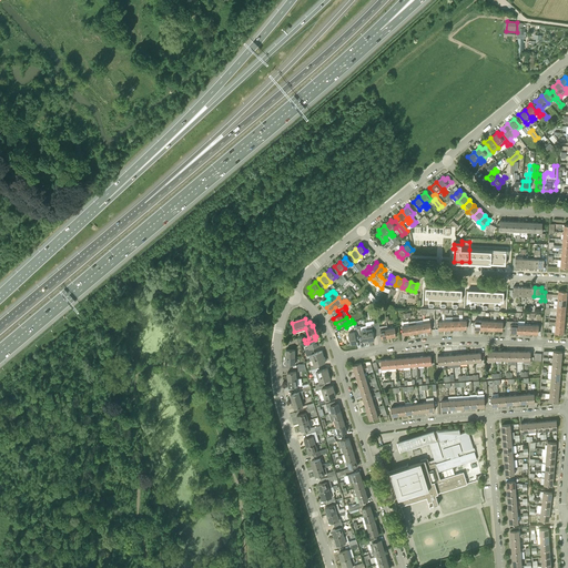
[(467,328),(466,325),(470,325),(470,318),(467,318),(467,320),(463,320),(459,321),(459,328),(467,328)]
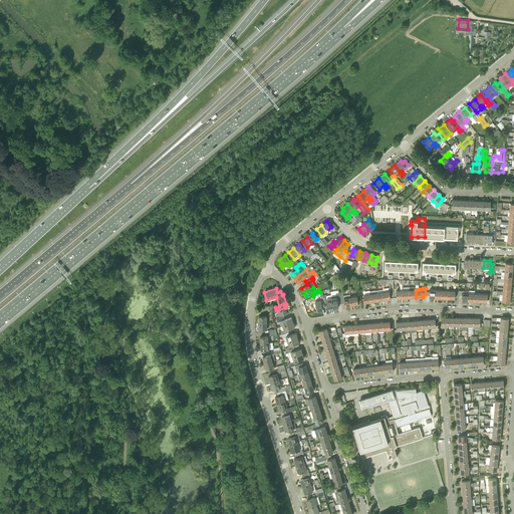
[(337,300),(340,299),(339,294),(338,292),(335,293),(336,294),(331,295),(332,296),(331,296),(333,308),(338,307),(337,300)]
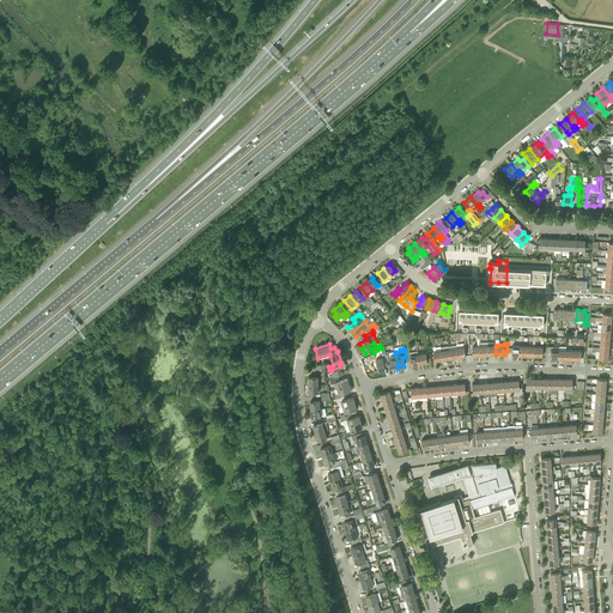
[(419,364),(418,354),(417,351),(410,353),(408,350),(405,351),(406,357),(407,362),(412,362),(412,365),(419,364)]
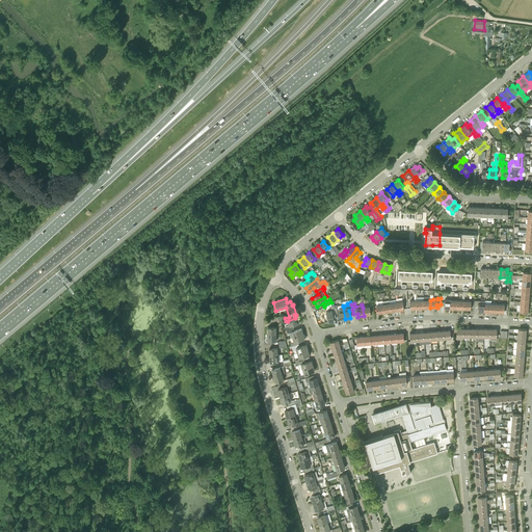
[(330,307),(331,311),(326,312),(328,322),(334,321),(333,314),(336,313),(335,306),(330,307)]
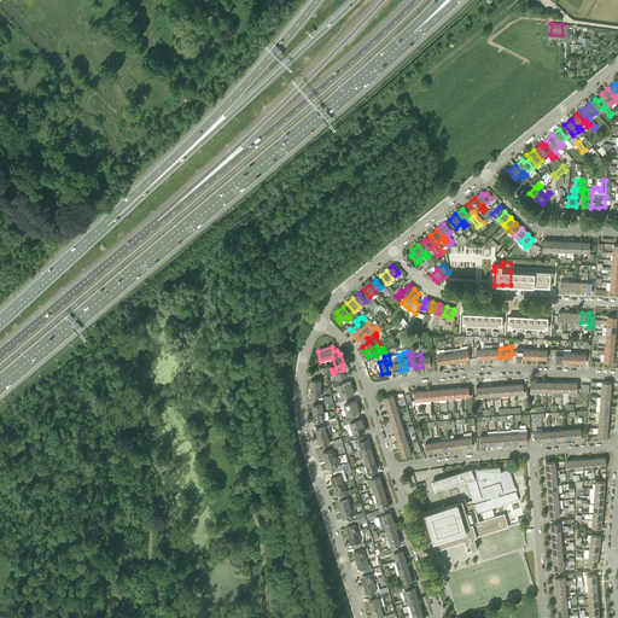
[(395,372),(401,371),(398,356),(392,357),(392,355),(389,355),(390,363),(394,363),(395,372)]
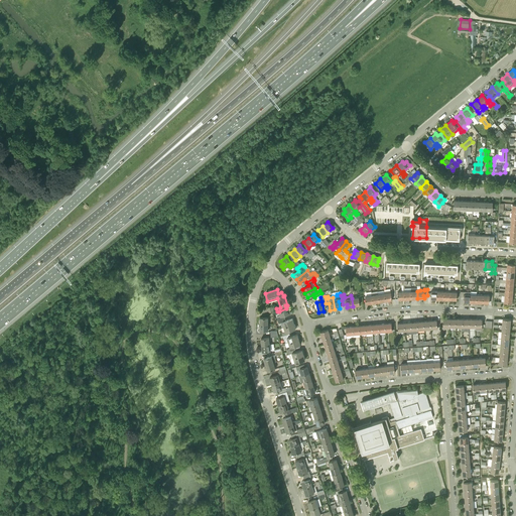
[(277,320),(284,317),(283,315),(290,313),(289,308),(286,308),(279,311),(280,316),(276,317),(277,320)]
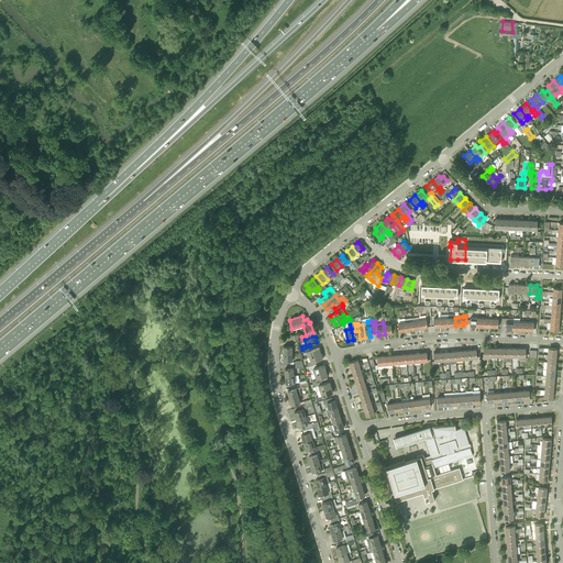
[(309,356),(321,353),(319,348),(311,350),(310,346),(302,350),(304,353),(308,351),(309,356)]
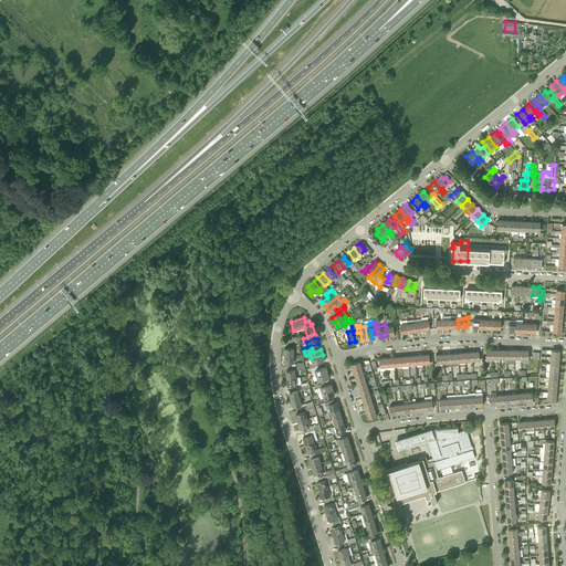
[(310,368),(317,366),(316,363),(324,360),(323,355),(311,358),(313,364),(308,365),(310,368)]
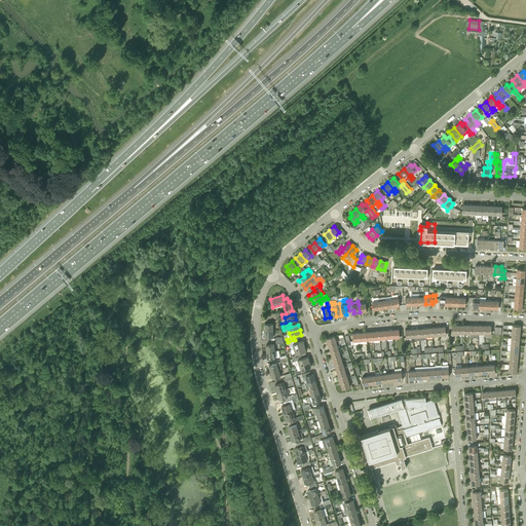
[(329,344),(336,342),(334,336),(327,338),(329,344)]
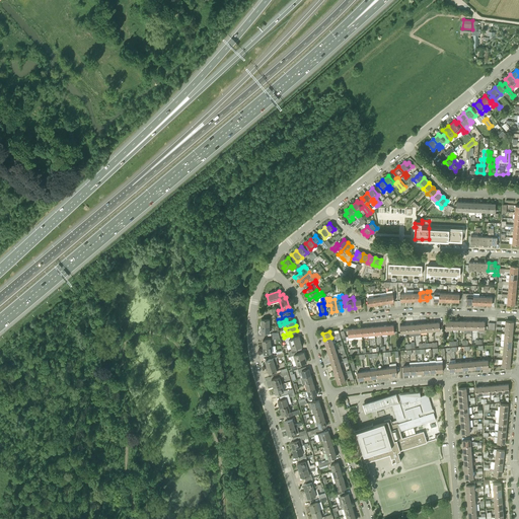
[(290,345),(300,341),(299,337),(292,339),(291,336),(284,338),(285,341),(289,340),(290,345)]
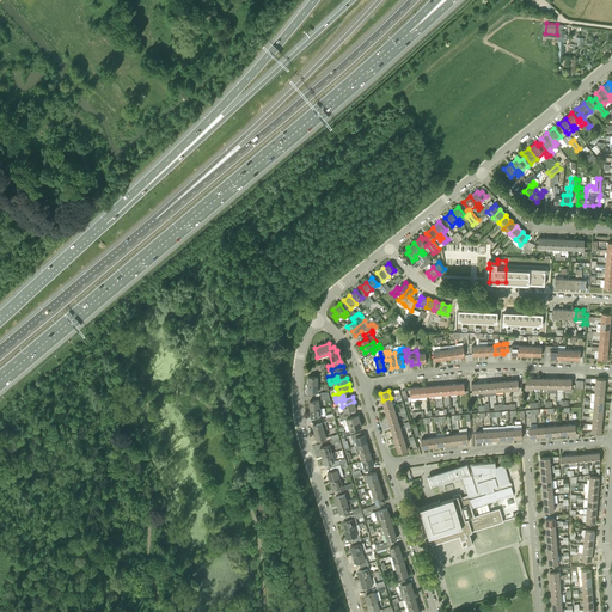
[(384,408),(393,405),(391,398),(383,401),(384,408)]
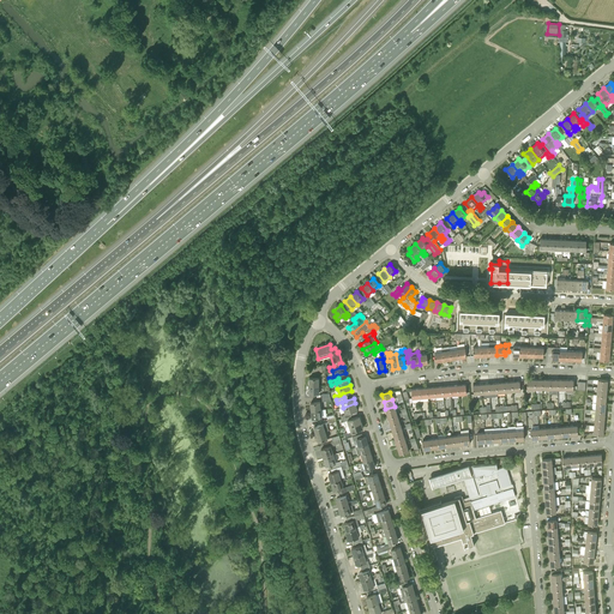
[(342,417),(350,415),(349,411),(357,409),(355,403),(343,408),(341,408),(343,414),(341,414),(342,417)]
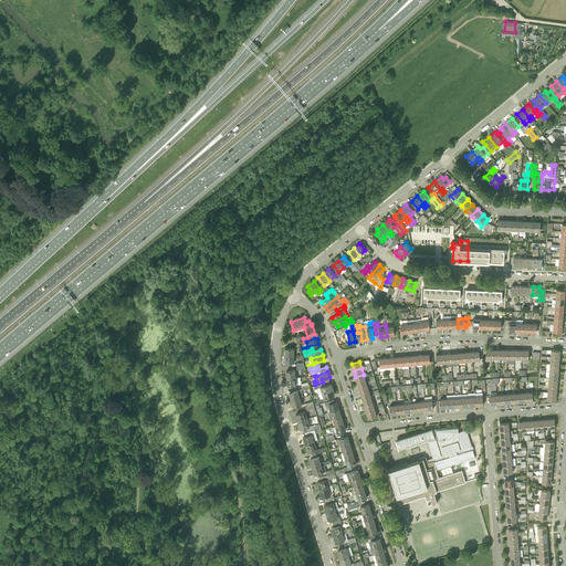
[(357,384),(366,381),(364,375),(355,377),(357,384)]
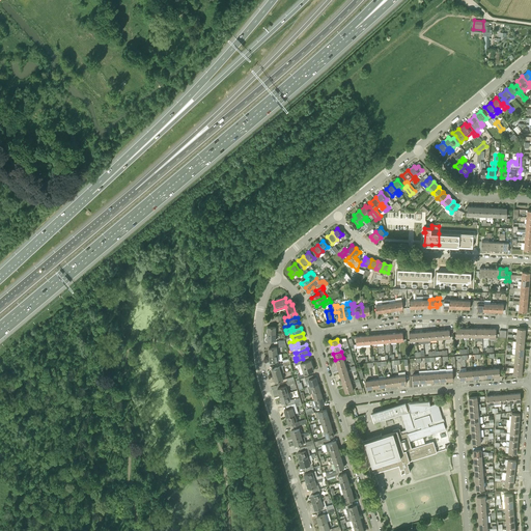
[(337,367),(345,364),(343,358),(335,360),(337,367)]
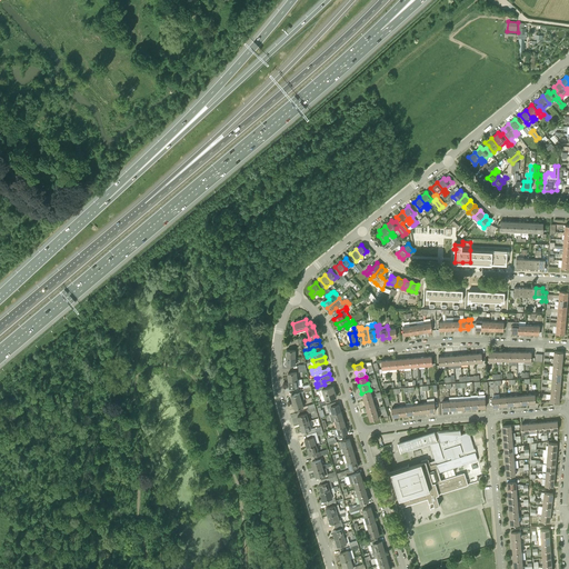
[(322,395),(335,391),(333,386),(326,388),(325,385),(317,387),(317,390),(321,389),(322,395)]
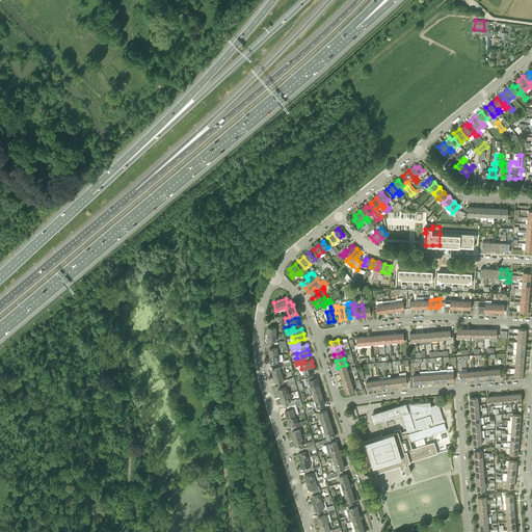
[(340,374),(348,371),(346,365),(338,368),(340,374)]
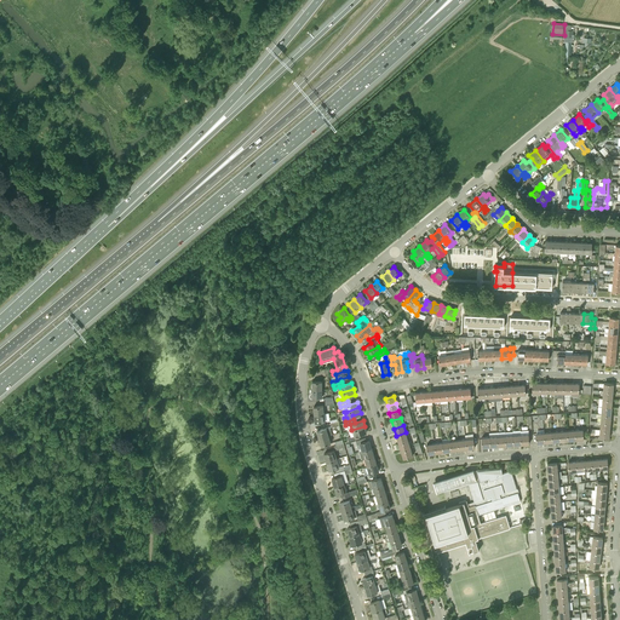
[(320,438),(328,435),(332,435),(329,426),(317,431),(320,438)]
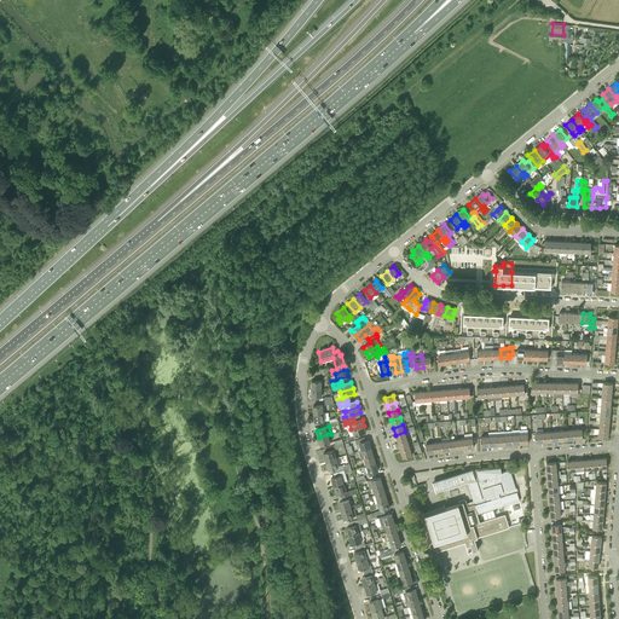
[(346,438),(347,441),(359,438),(358,434),(366,431),(364,426),(351,429),(348,431),(351,435),(346,438)]
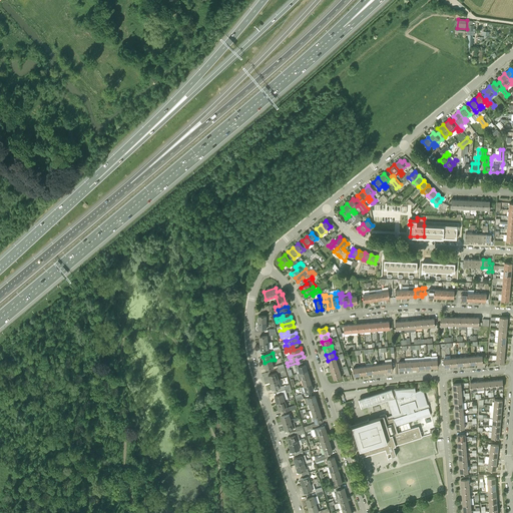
[(330,367),(338,365),(336,358),(328,361),(330,367)]
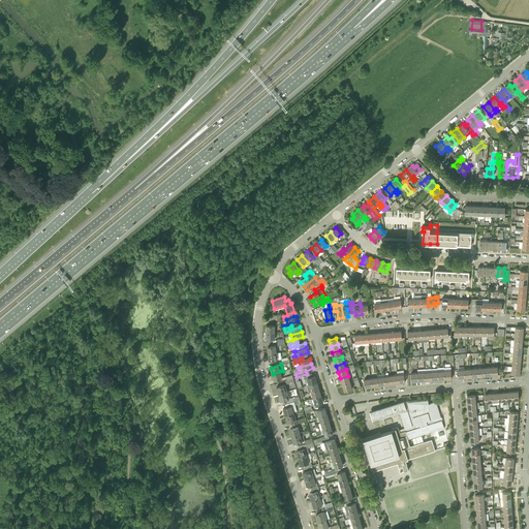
[(274,380),(282,378),(280,371),(273,374),(274,380)]
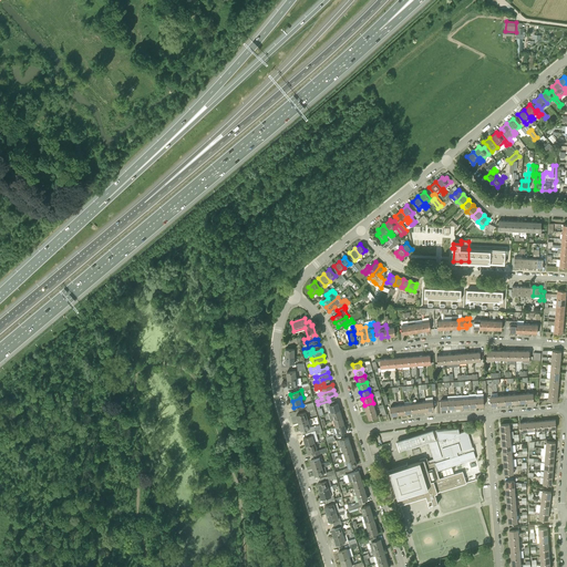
[(336,403),(334,401),(327,402),(325,403),(326,406),(327,409),(330,409),(331,412),(340,410),(338,402),(336,403)]
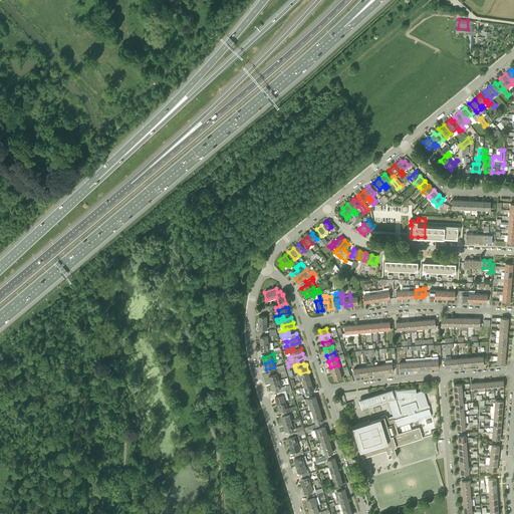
[(332,373),(340,371),(338,365),(330,367),(332,373)]
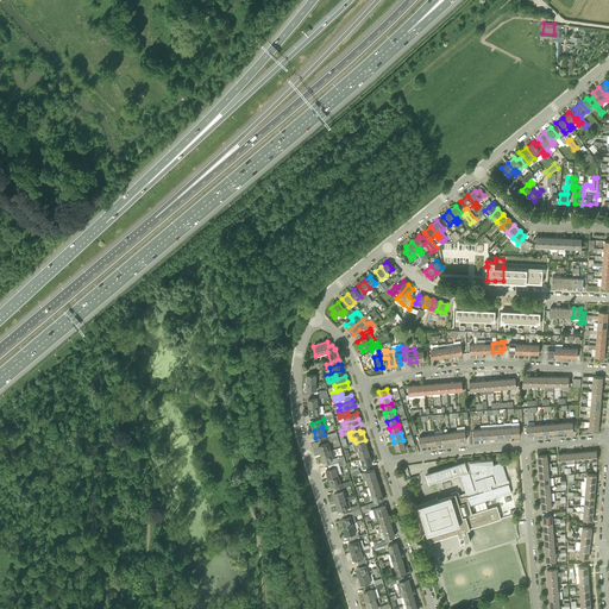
[(358,450),(368,447),(365,440),(356,443),(352,444),(355,451),(358,450)]
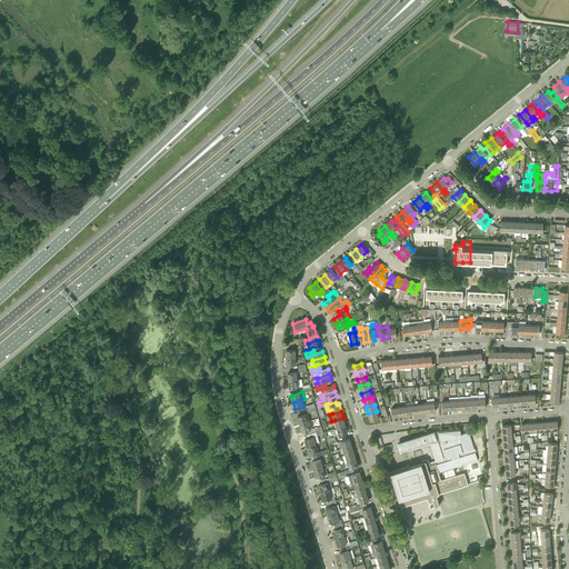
[(370,420),(379,418),(377,411),(368,413),(370,420)]
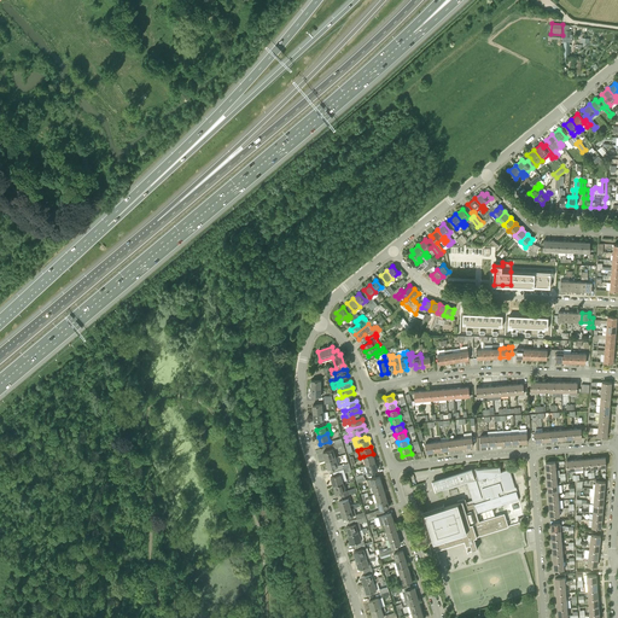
[(326,460),(336,458),(333,449),(322,453),(326,460)]
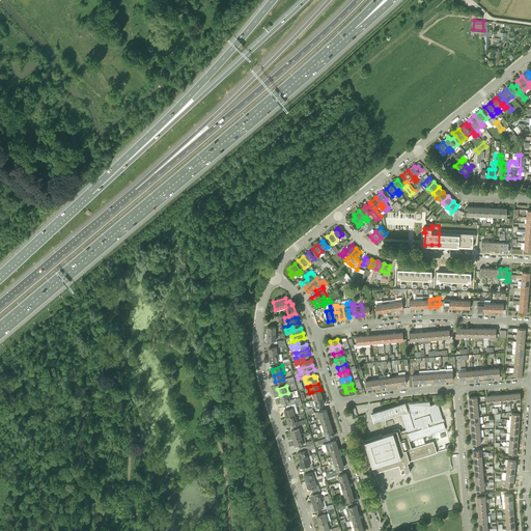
[(314,399),(323,396),(320,390),(312,392),(314,399)]
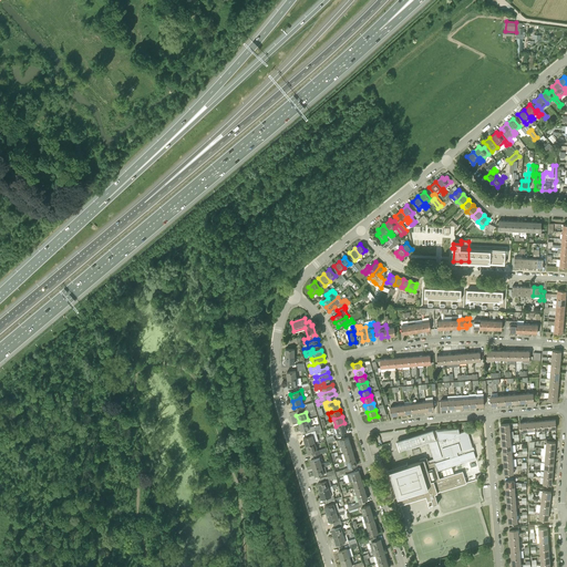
[(313,426),(310,428),(308,420),(299,422),(301,430),(306,429),(308,432),(315,430),(313,426)]
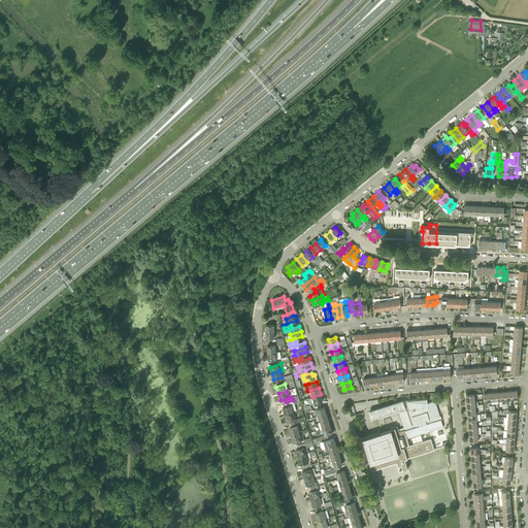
[(312,397),(315,403),(319,402),(323,401),(321,394),(312,397)]
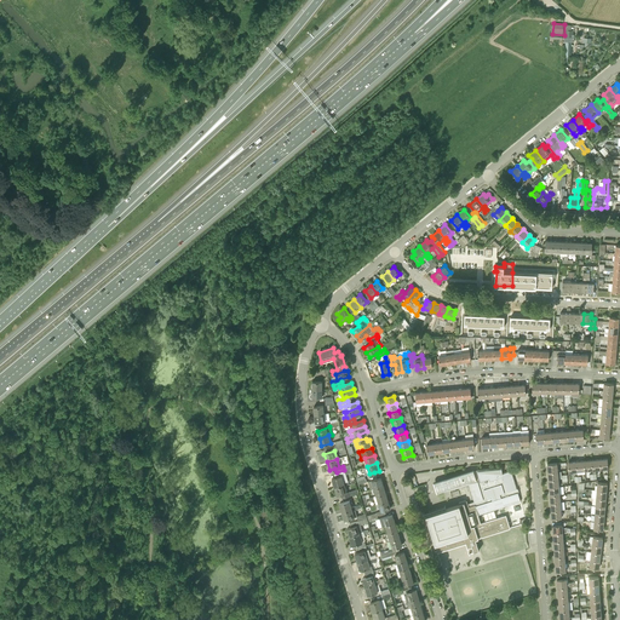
[(521,501),(511,470),(503,474),(501,468),(477,470),(474,471),(474,469),(434,482),(436,492),(445,489),(446,492),(469,484),(475,501),(468,504),(466,500),(458,503),(459,504),(447,507),(446,505),(429,511),(430,512),(422,516),(434,552),(437,551),(468,541),(469,546),(468,546),(470,552),(480,550),(476,539),(510,528),(506,515),(481,523),(478,515),(521,501)]
